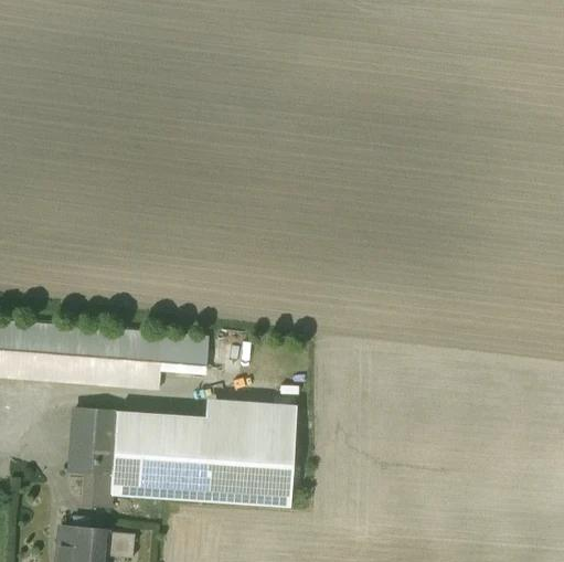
[(208,337),(0,319),(0,374),(159,388),(160,364),(205,368),(208,337)]
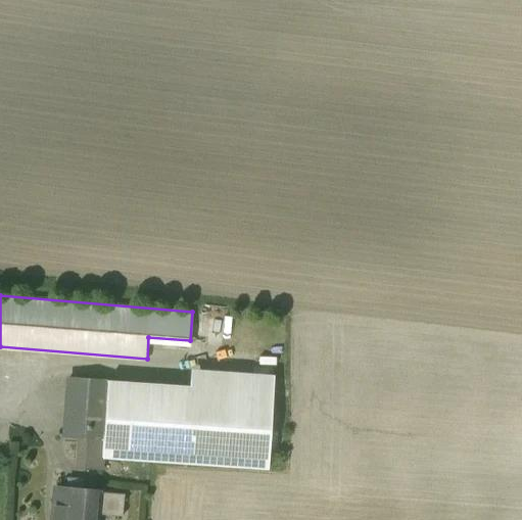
[(191,385),(274,390),(275,375),(191,369),(191,385)]
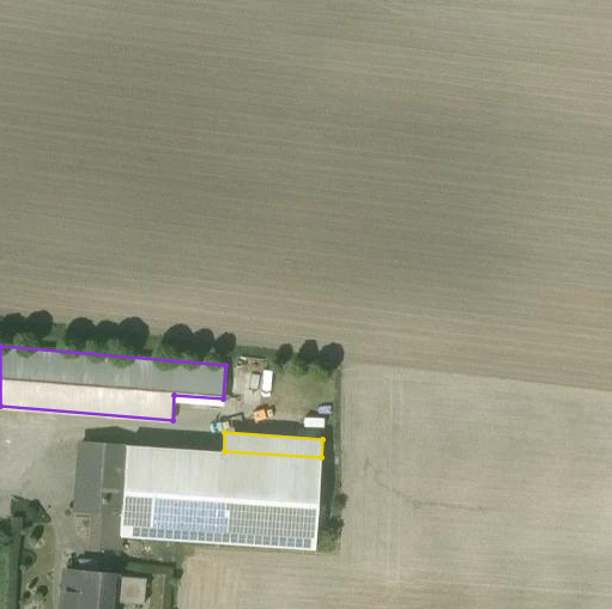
[(123,494),(127,444),(82,440),(77,509),(92,510),(122,512),(123,494)]
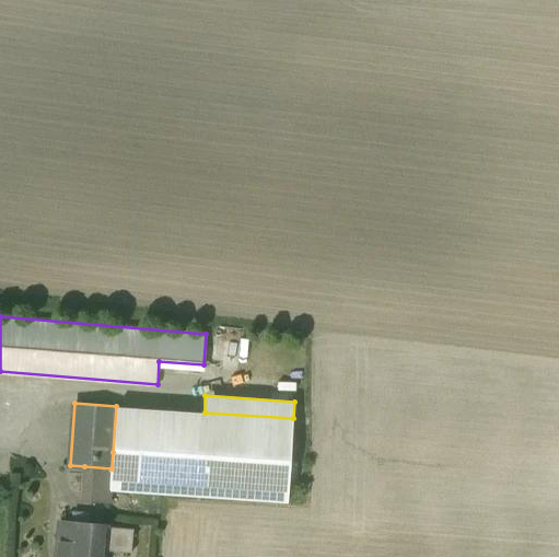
[(205,413),(116,406),(113,452),(112,468),(111,488),(288,501),(293,418),(205,413)]
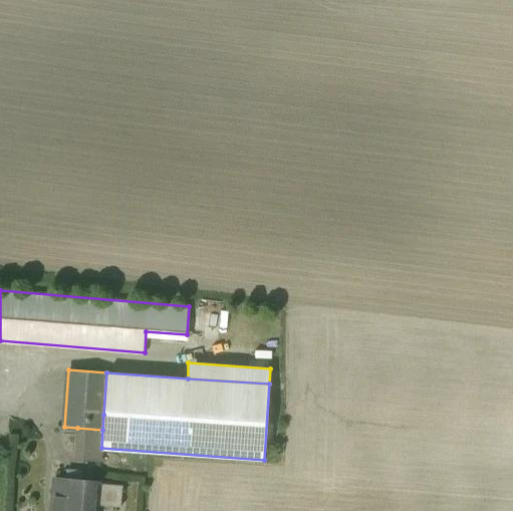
[(101,448),(102,430),(77,428),(75,458),(100,460),(101,448)]
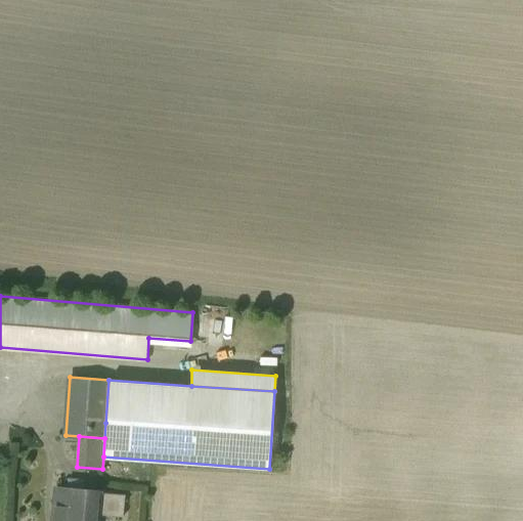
[(70,477),(69,486),(82,488),(83,478),(70,477)]
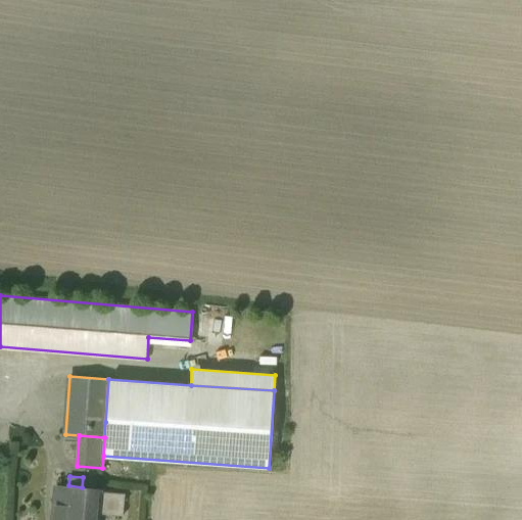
[(68,485),(57,484),(53,519),(93,519),(94,512),(100,513),(123,515),(125,492),(100,490),(101,488),(82,487),(68,485)]
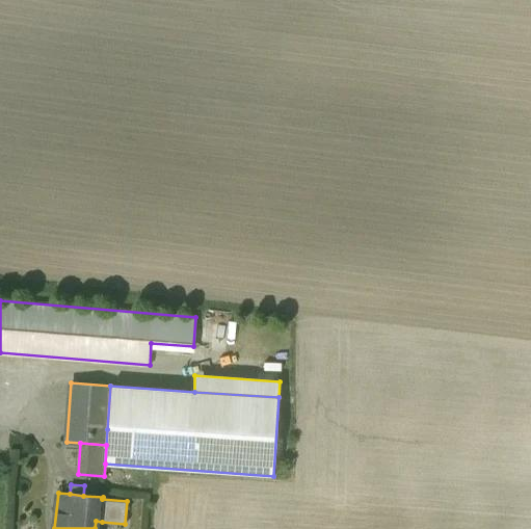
All buildings are outlined.
